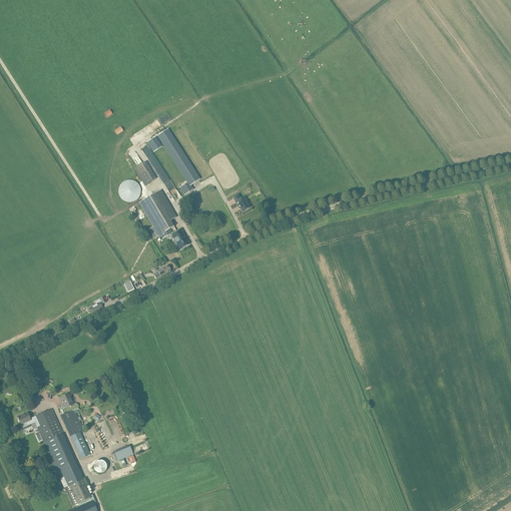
[(122,125),(116,128),(119,133),(125,129),(122,125)]
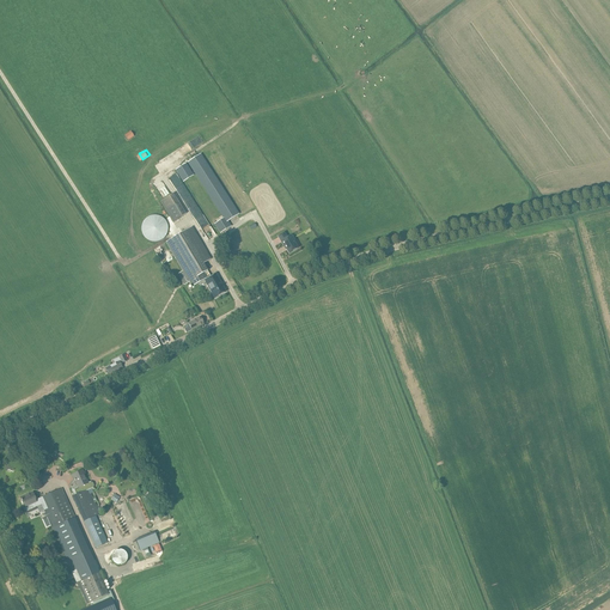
[(203,152),(190,160),(211,193),(225,217),(217,221),(223,231),(233,224),(231,219),(242,212),(211,163),(203,152)]
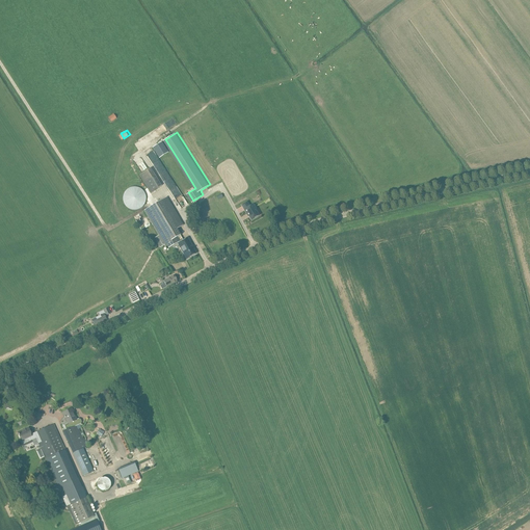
[(170,151),(163,139),(154,146),(161,157),(170,151)]
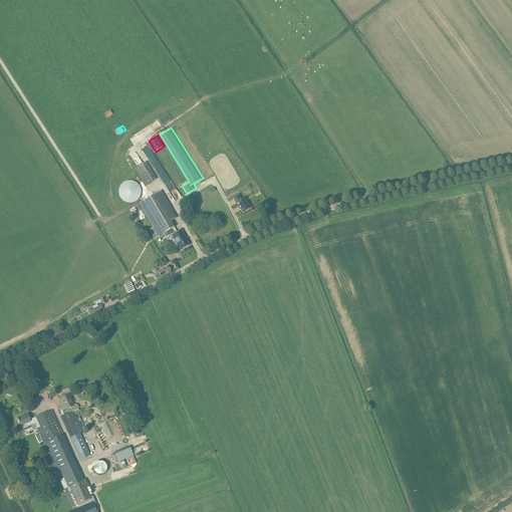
[(158,178),(148,161),(137,168),(147,185),(158,178)]
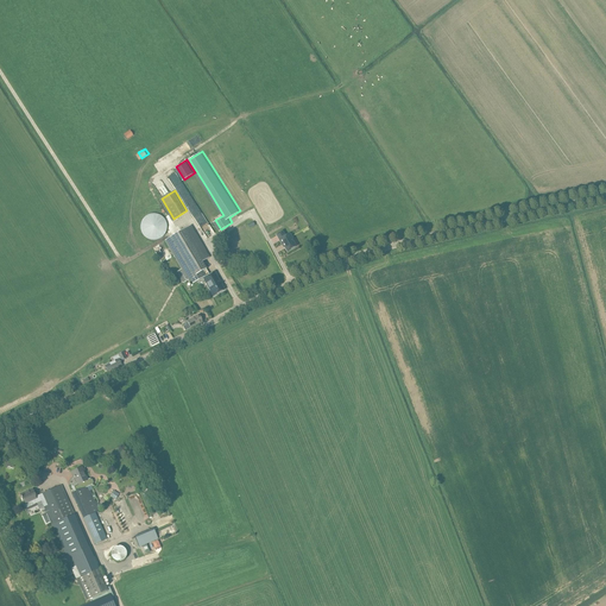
[(201,206),(194,208),(201,223),(207,220),(201,206)]
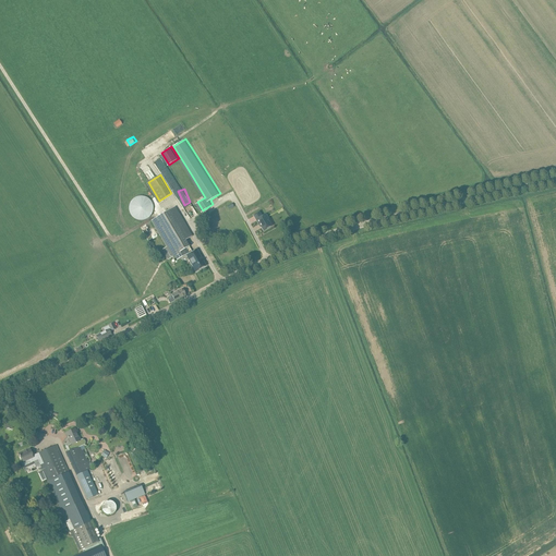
[(133,217),(154,217),(153,194),(132,195),(133,217)]
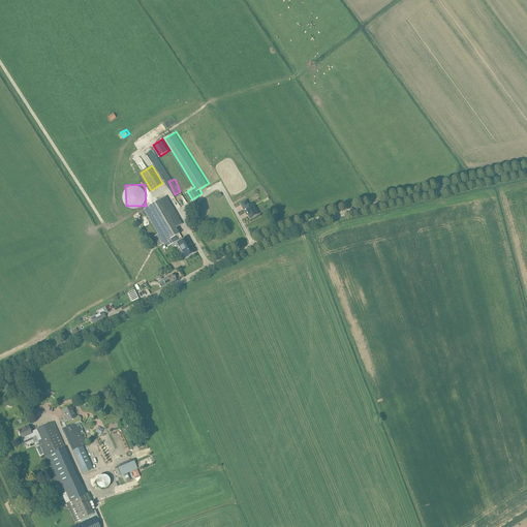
[(168,194),(146,207),(160,231),(155,235),(161,244),(165,242),(168,246),(184,237),(178,225),(184,222),(168,194)]
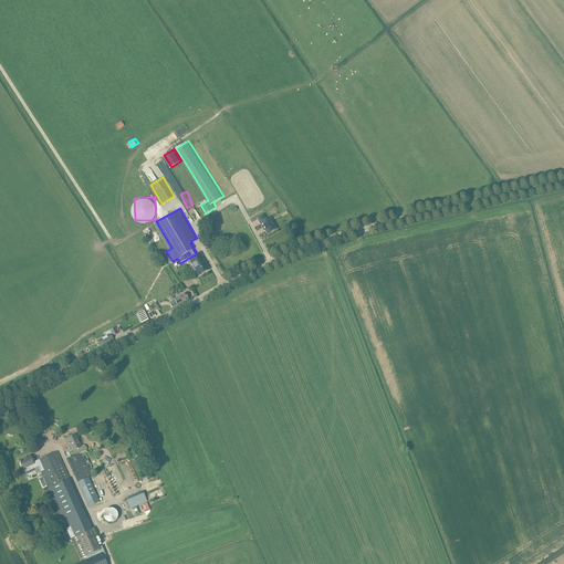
[(265,225),(270,231),(279,227),(274,220),(275,219),(272,215),(269,218),(265,212),(260,216),(265,226),(265,225)]
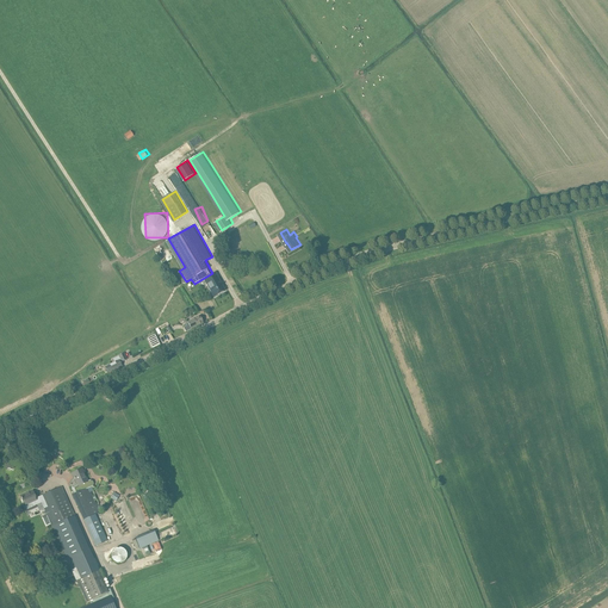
[(217,272),(206,278),(217,295),(227,289),(217,272)]
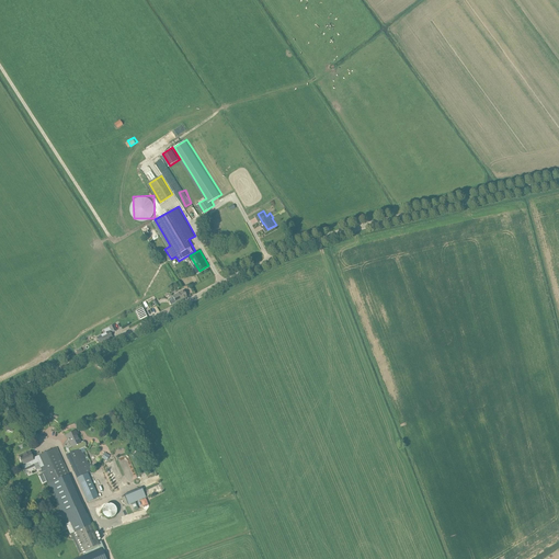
[(170,298),(173,303),(178,300),(189,295),(185,288),(174,294),(172,295),(172,297),(170,298)]
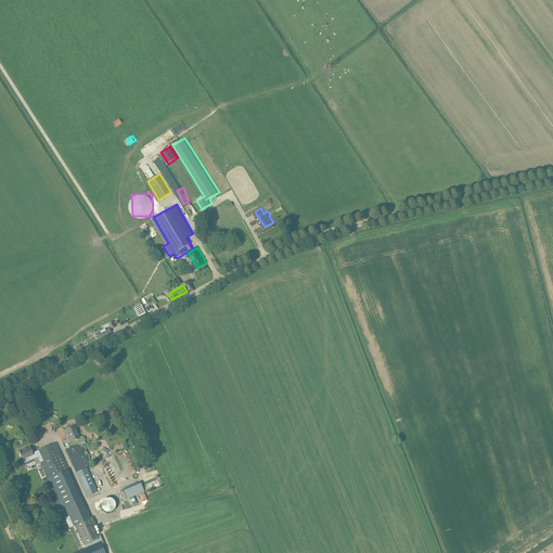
[(137,305),(141,313),(141,314),(142,313),(148,311),(143,301),(137,305)]
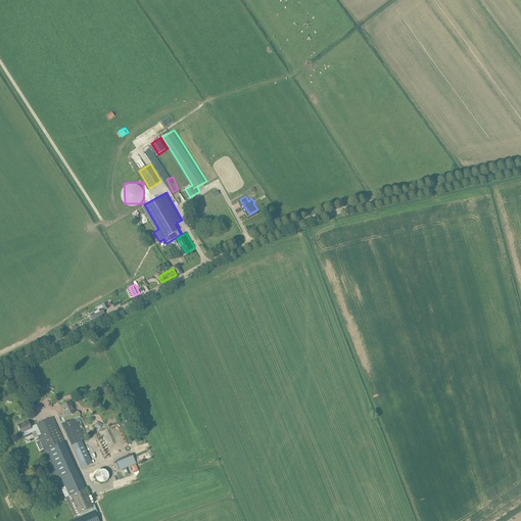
[(92,313),(95,318),(106,312),(104,309),(110,305),(107,301),(99,305),(100,309),(92,313)]
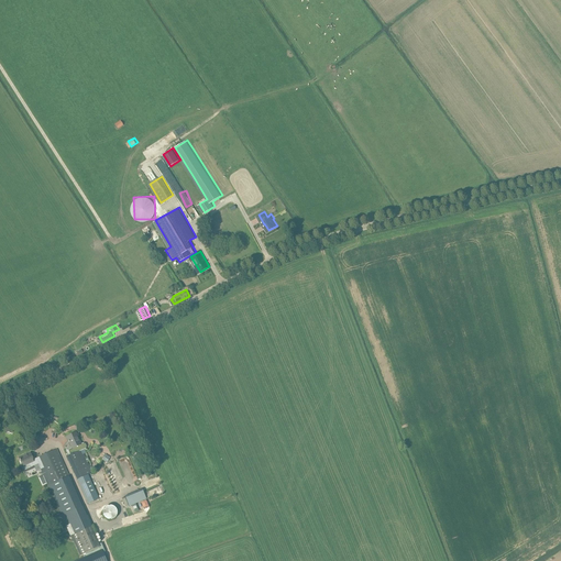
[(79,477),(90,502),(101,496),(90,472),(96,470),(88,451),(85,452),(84,449),(87,447),(88,444),(87,442),(85,441),(84,442),(78,430),(68,435),(74,446),(67,448),(70,453),(69,454),(79,477)]
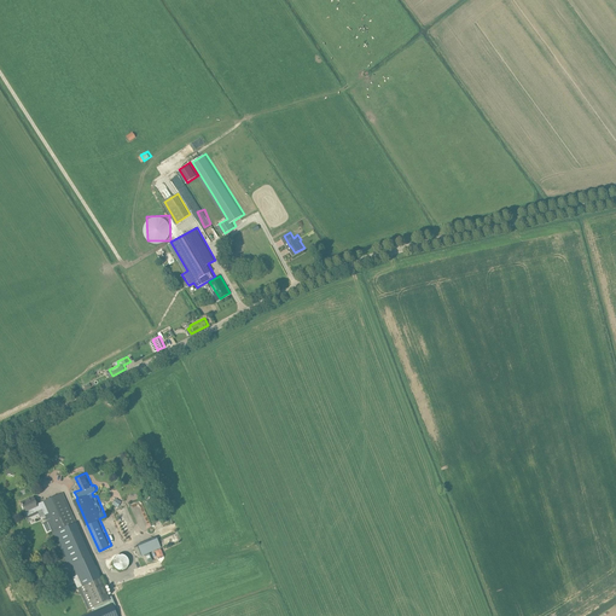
[(35,495),(23,500),(29,513),(45,506),(70,564),(91,609),(94,606),(111,599),(112,598),(106,585),(64,490),(42,501),(42,503),(39,504),(35,495)]
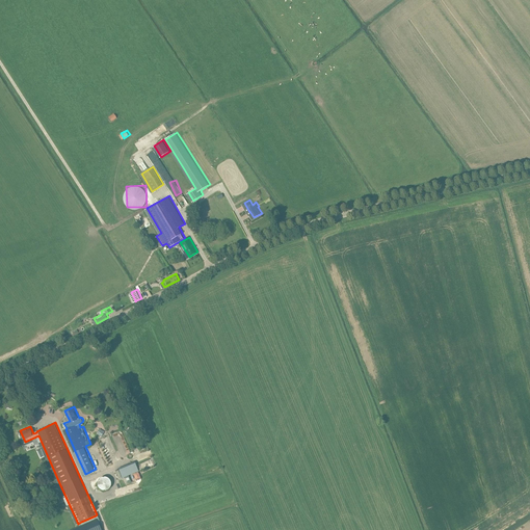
[(130,429),(127,430),(131,439),(132,441),(138,438),(133,426),(129,428),(130,429)]
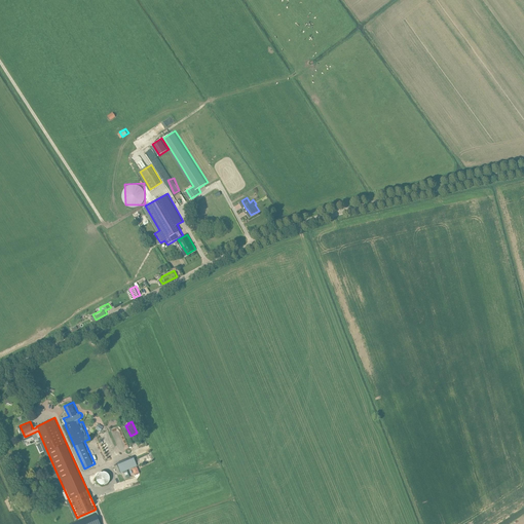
[(135,455),(118,461),(122,471),(139,464),(135,455)]
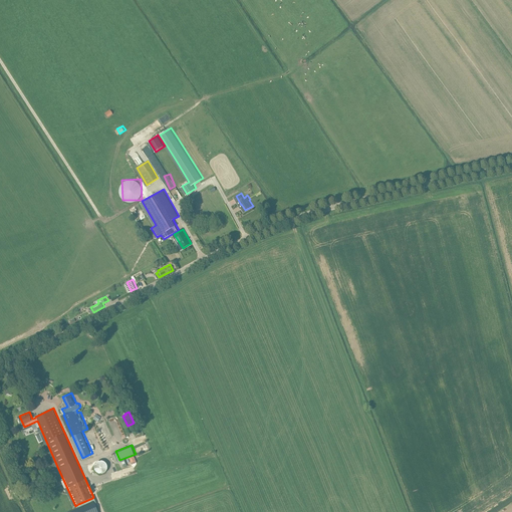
[(108,466),(108,465),(108,464),(107,462),(106,461),(105,460),(103,460),(102,460),(101,460),(100,460),(99,461),(98,461),(97,462),(96,463),(96,465),(96,467),(96,468),(96,469),(97,470),(98,471),(99,472),(101,473),(103,472),(104,472),(105,472),(106,471),(107,470),(108,469),(108,468),(108,466)]
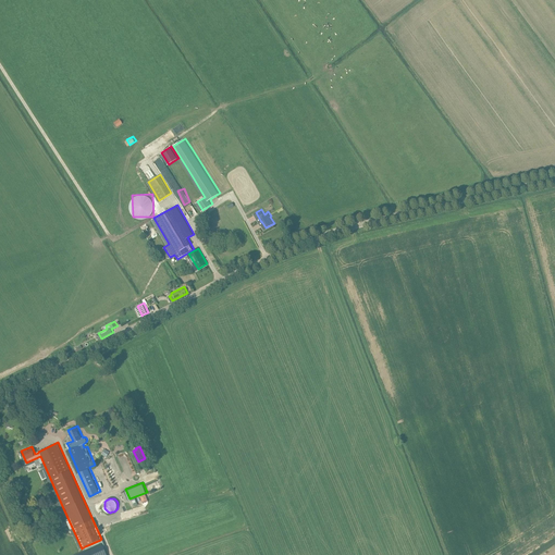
[(86,550),(73,554),(108,554),(102,542),(101,542),(100,540),(85,546),(86,550)]
